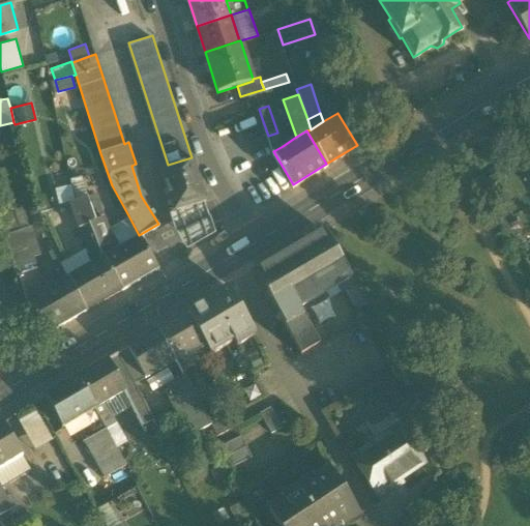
[(283,146),(277,133),(268,136),(273,151),(283,146)]
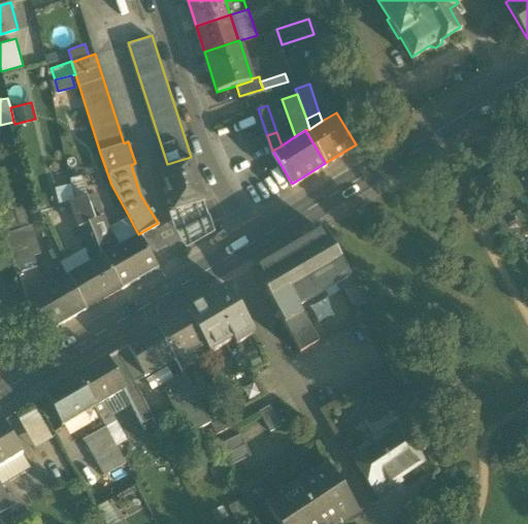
[(159,167),(173,208),(176,207),(177,208),(201,201),(200,200),(202,199),(204,198),(191,157),(167,164),(159,167)]
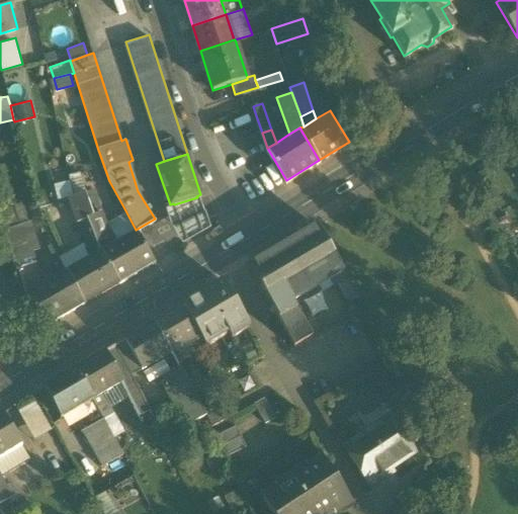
[(73,194),(84,190),(86,190),(80,170),(68,173),(69,179),(73,194)]
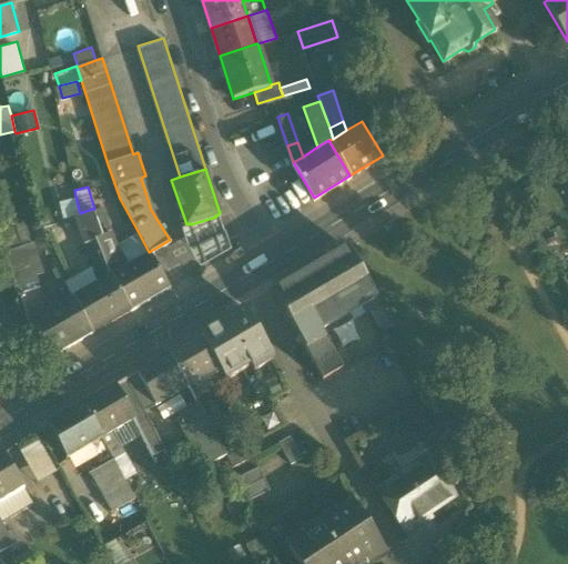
[(62,217),(80,213),(75,197),(59,200),(62,217)]
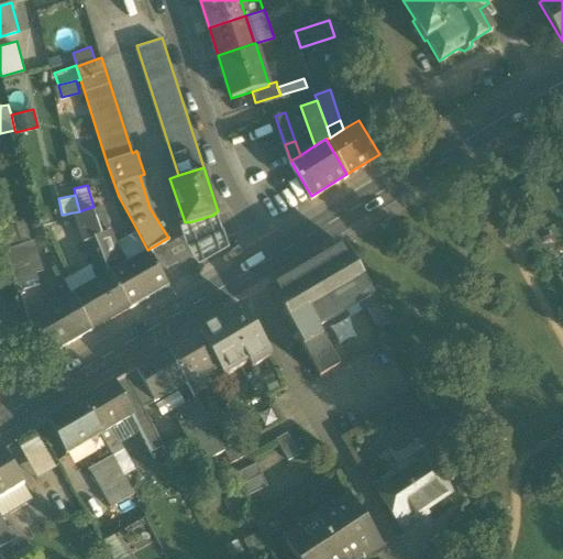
[(100,232),(109,229),(111,229),(103,204),(94,207),(91,207),(100,232)]
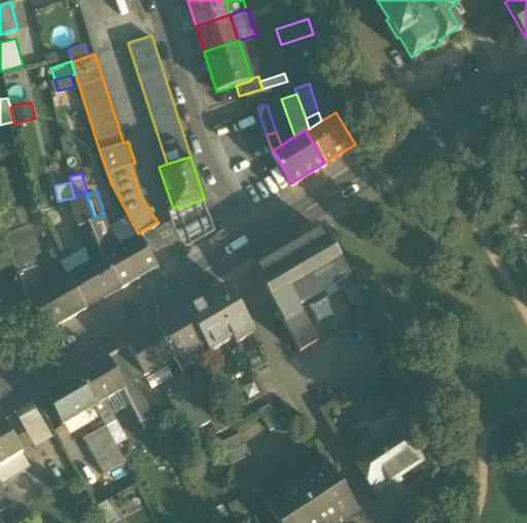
[(78,223),(89,219),(94,217),(85,194),(74,198),(70,200),(78,223)]
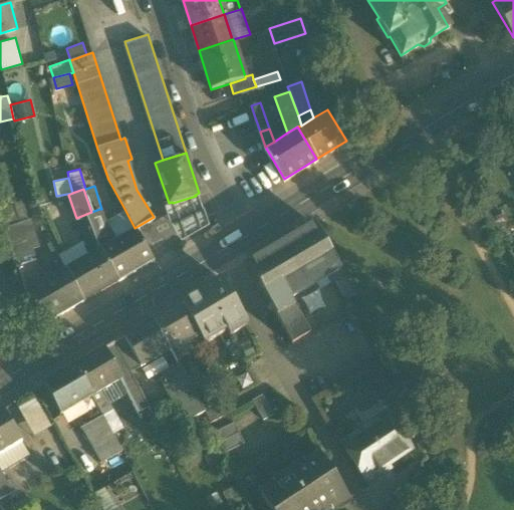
[(165,206),(170,220),(202,209),(197,194),(195,195),(196,196),(173,203),(165,206)]
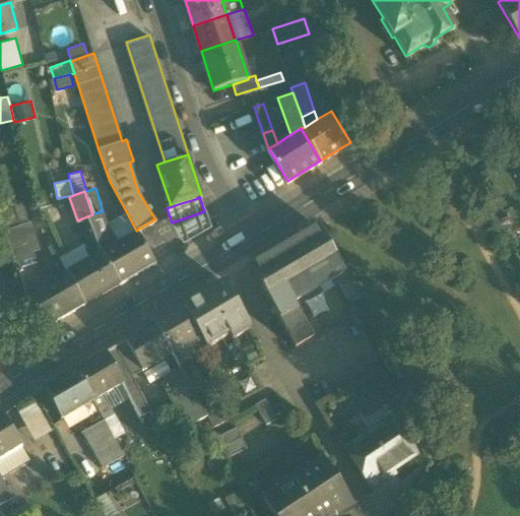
[(0,214),(2,219),(5,229),(20,224),(14,205),(0,210),(0,214)]
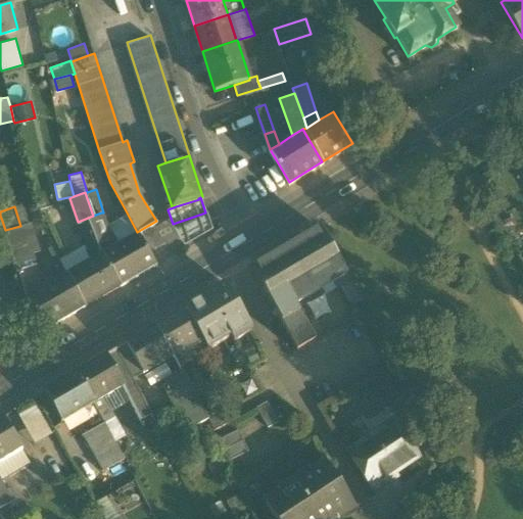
[(111,237),(101,213),(93,216),(88,218),(96,239),(97,242),(111,237)]
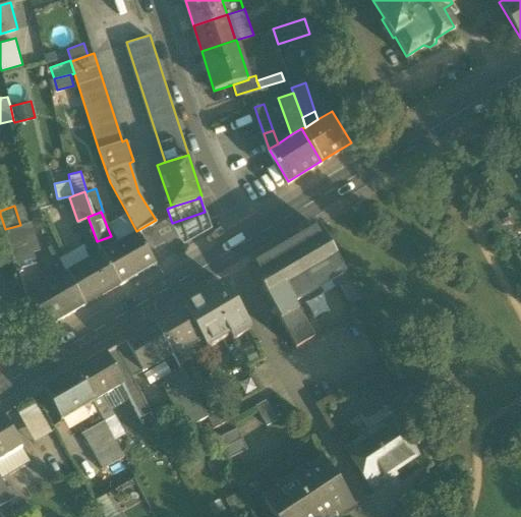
[(108,223),(118,241),(137,231),(136,231),(126,212),(108,223)]
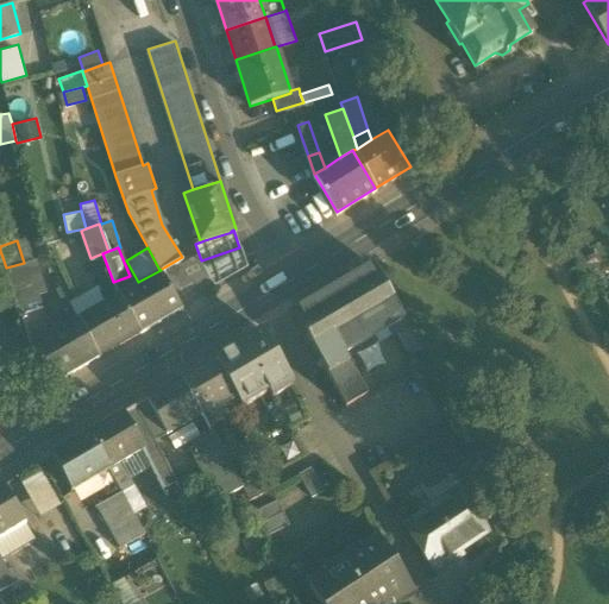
[(246,266),(239,247),(201,260),(214,284),(246,266)]
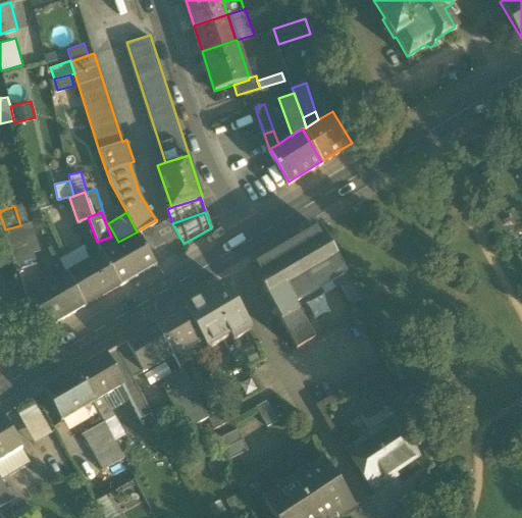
[(88,217),(77,221),(85,243),(96,239),(88,217)]
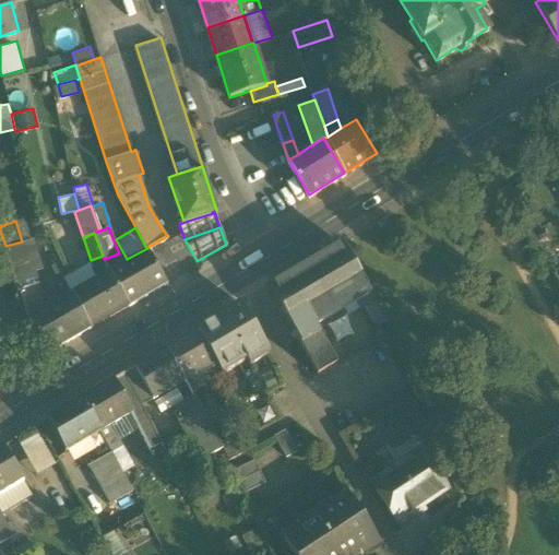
[(33,237),(22,241),(6,246),(7,252),(19,288),(27,316),(47,305),(36,270),(43,268),(33,237)]
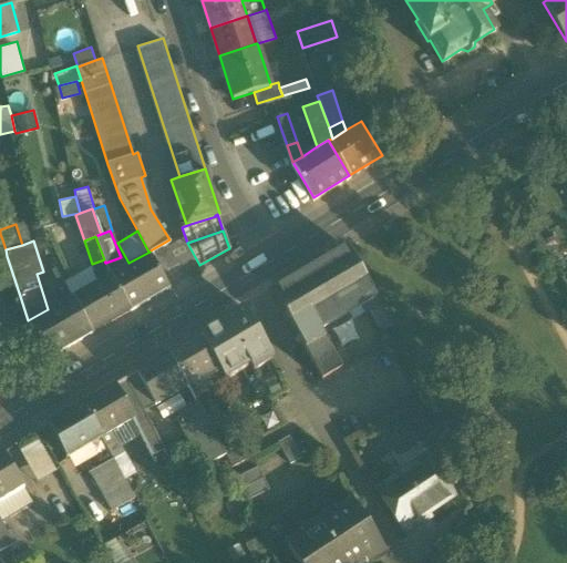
[(272,289),(297,334),(317,323),(358,298),(364,311),(369,309),(380,303),(381,302),(370,282),(368,283),(348,246),(272,289)]
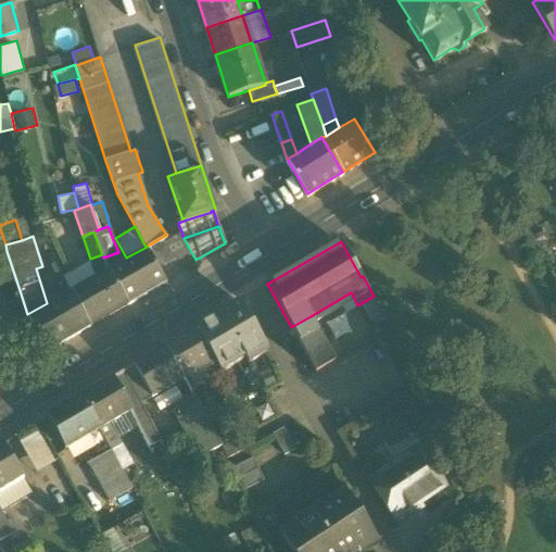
[(121,261),(108,268),(127,302),(165,280),(147,247),(126,258),(121,261)]
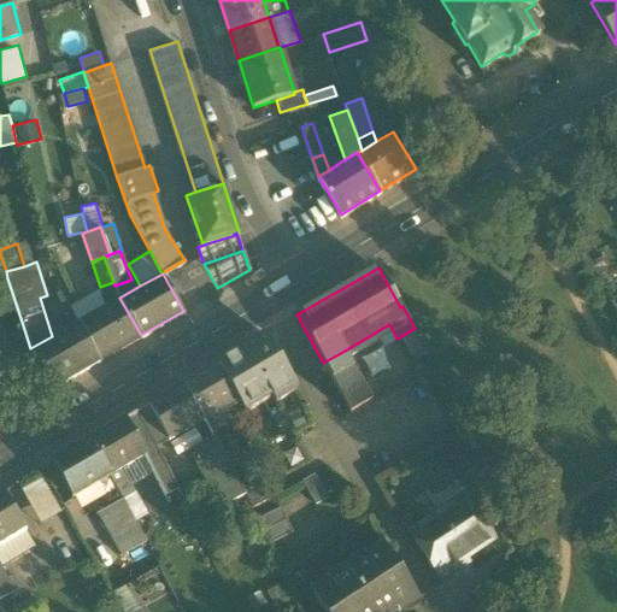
[(70,304),(78,322),(106,305),(97,289),(70,304)]
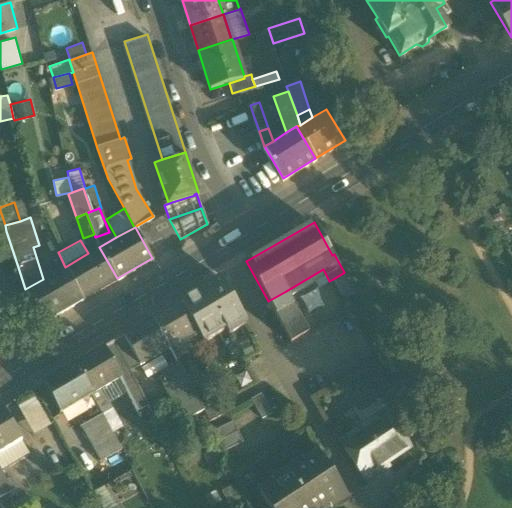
[(82,298),(117,278),(99,247),(88,253),(65,267),(82,298)]
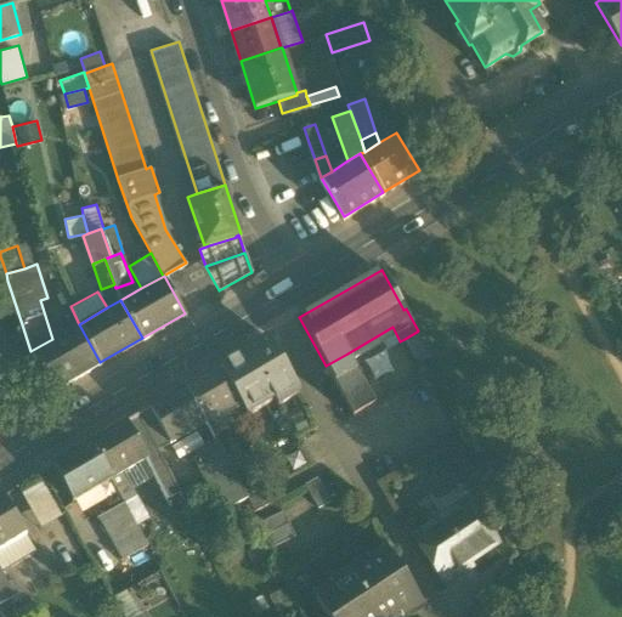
[(51,389),(100,362),(79,324),(52,339),(30,351),(51,389)]
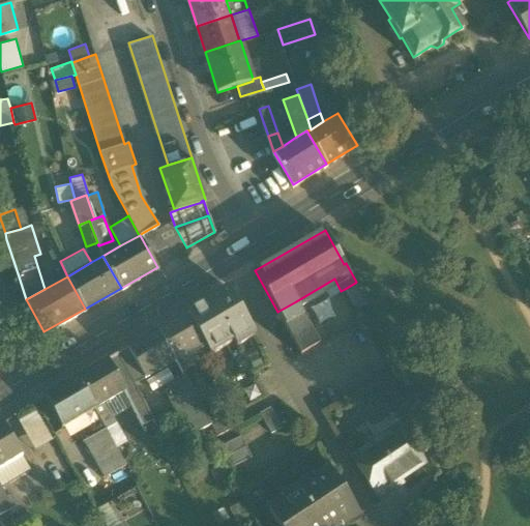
[(345,289),(355,309),(365,302),(355,283),(345,289)]
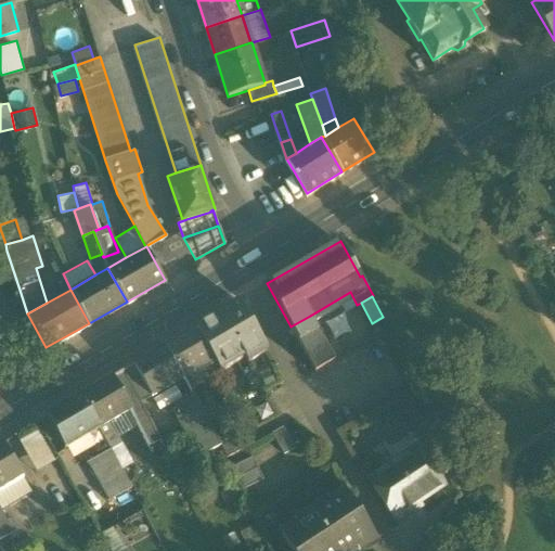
[(240,299),(196,324),(215,358),(221,368),(245,354),(247,359),(268,347),(240,299)]
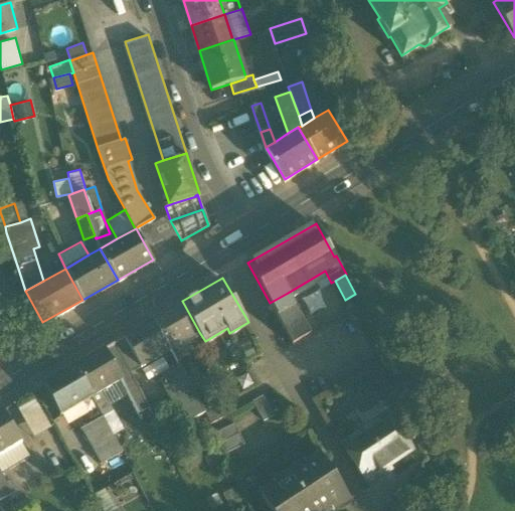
[(310,333),(288,293),(270,303),(293,343),(310,333)]
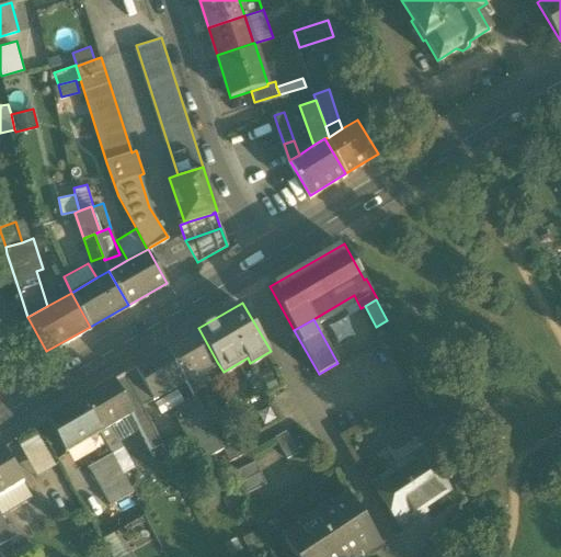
[(186,378),(186,379),(197,374),(217,362),(198,328),(168,347),(186,378)]
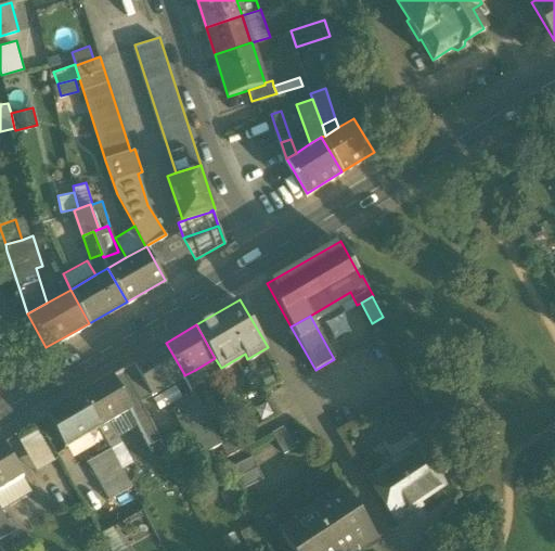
[(175,381),(184,374),(166,343),(133,361),(152,394),(175,381)]
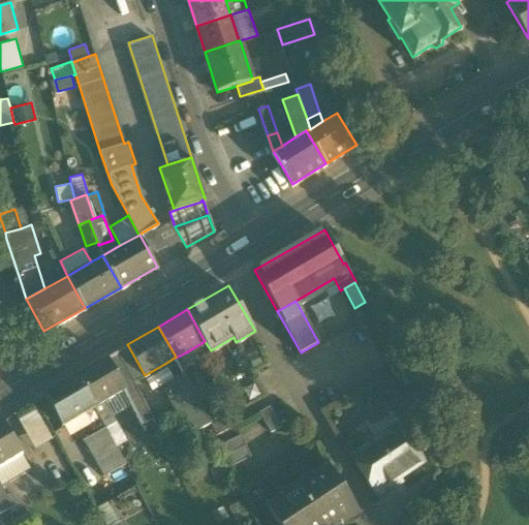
[(205,341),(186,352),(191,363),(211,350),(205,341)]
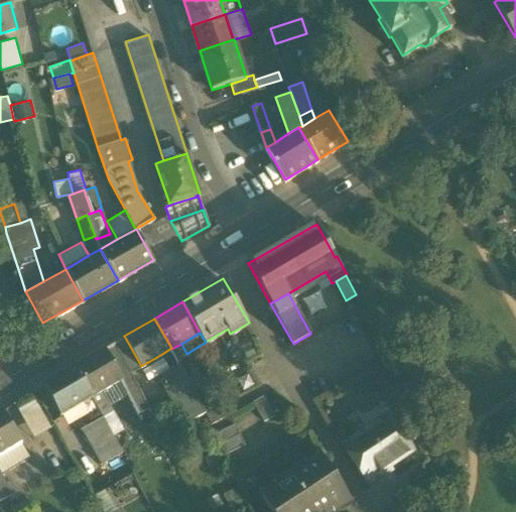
[(130,372),(141,366),(124,336),(114,342),(130,372)]
